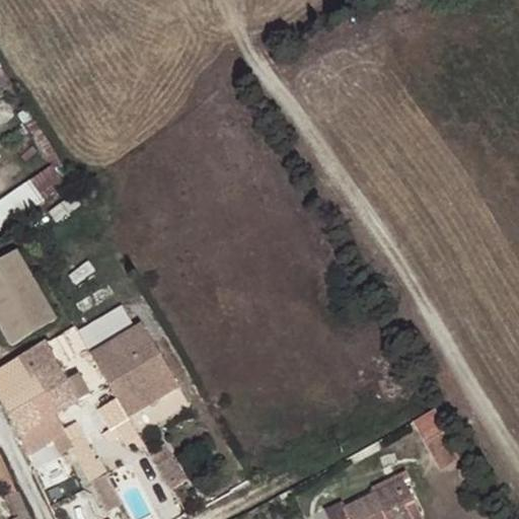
[(56,167),(0,199),(0,226),(67,188),(56,167)]
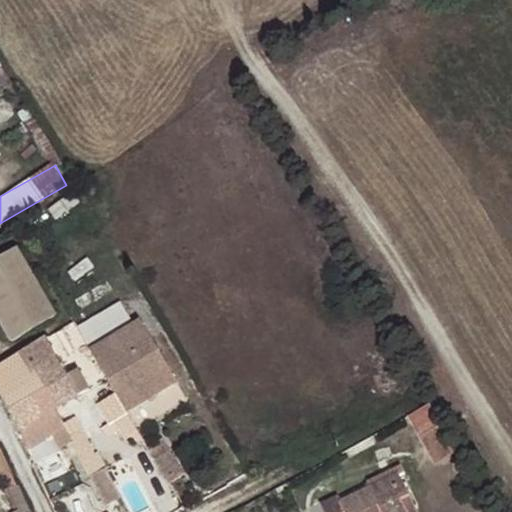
[(0,316),(14,341),(58,316),(19,249),(0,260),(0,316)]
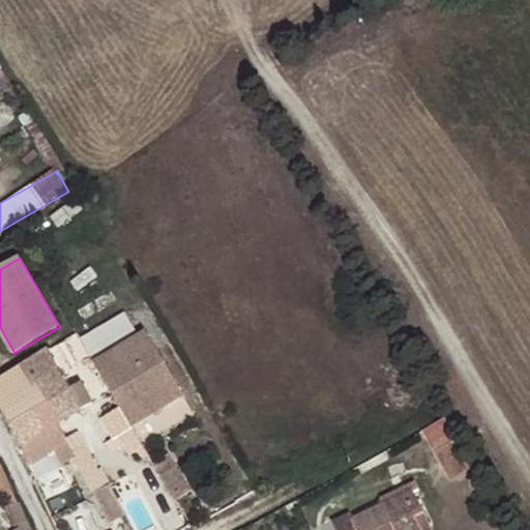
[(92,363),(130,428),(183,394),(134,313),(126,317),(124,313),(87,334),(101,358),(92,363)]
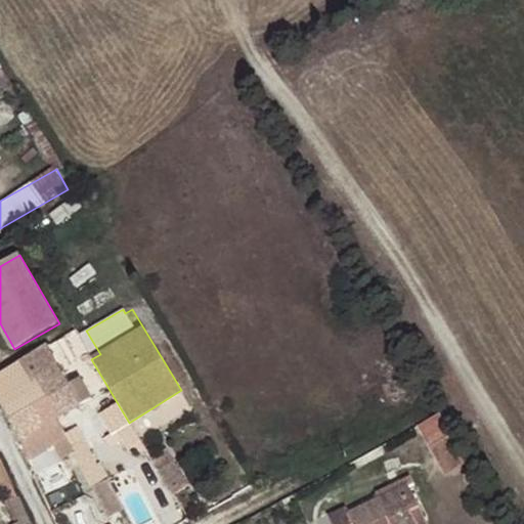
[(77,336),(91,359),(100,354),(86,331),(77,336)]
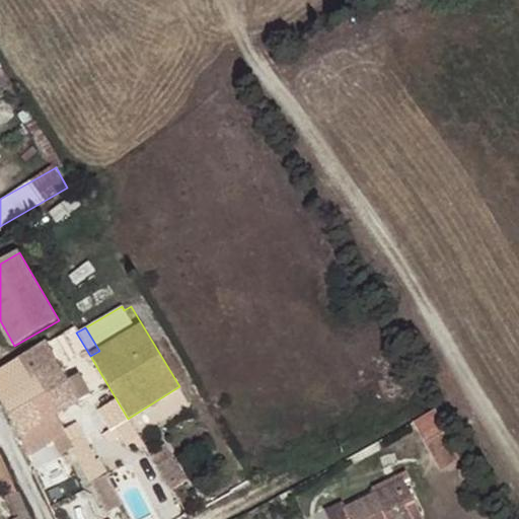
[(66,381),(46,346),(17,362),(39,398),(44,395),(55,416),(89,395),(77,374),(66,381)]
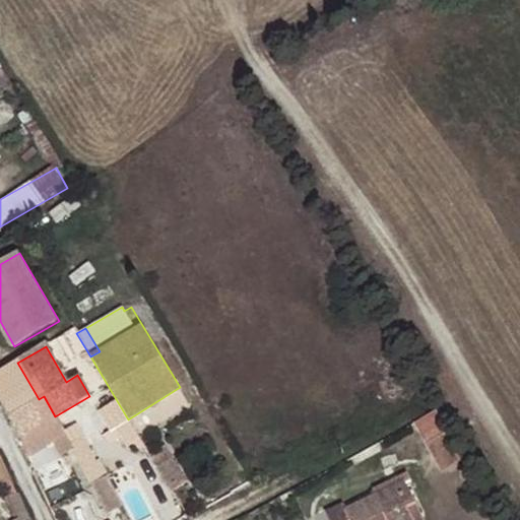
[(17,363),(0,373),(0,399),(10,416),(39,399),(17,363)]
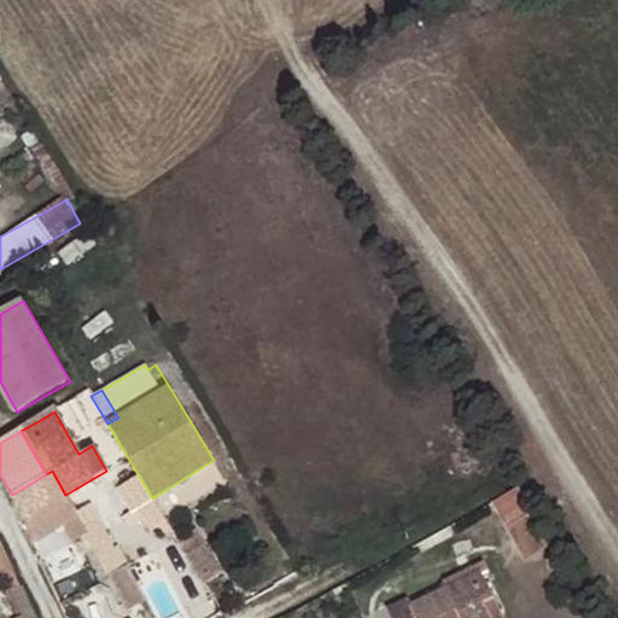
[(12,495),(25,518),(65,495),(52,471),(46,474),(12,495)]
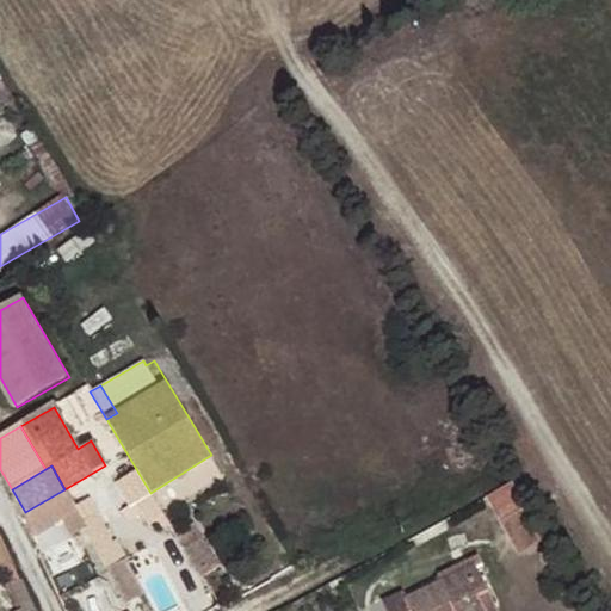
[(505,486),(489,495),(524,550),(541,541),(505,486)]
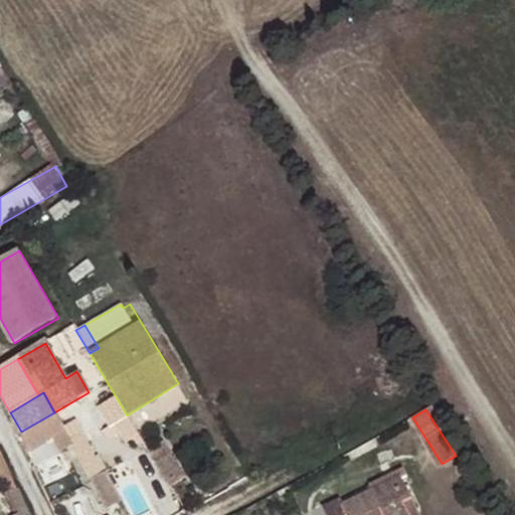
[(105,470),(98,459),(97,457),(93,458),(79,435),(69,441),(90,478),(105,470)]
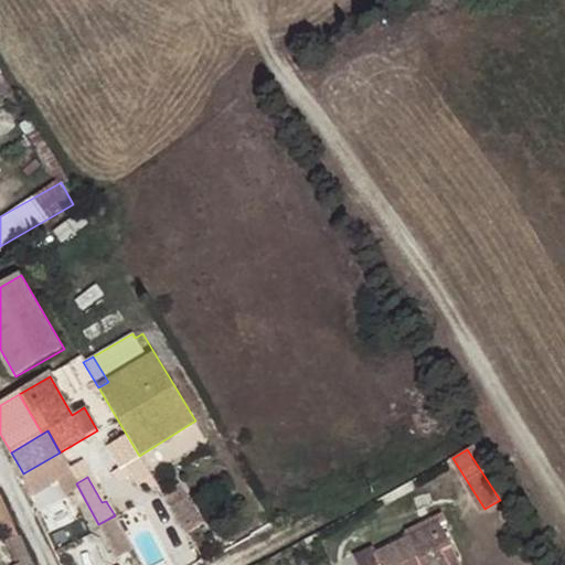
[(180,484),(162,496),(185,535),(203,525),(180,484)]
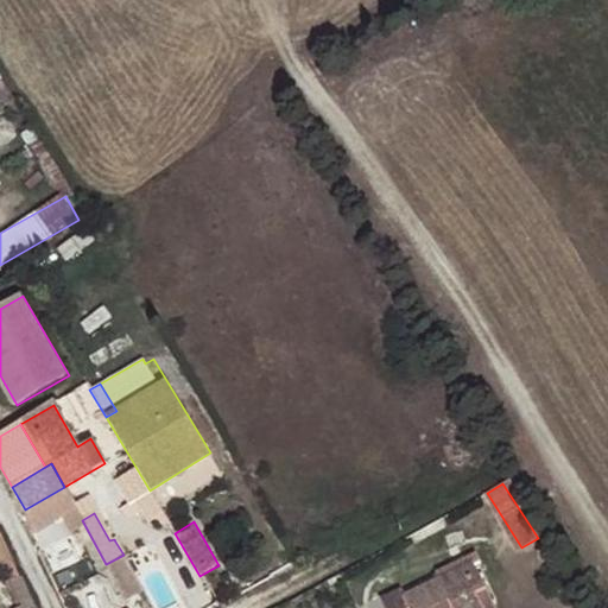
[(0,565),(12,559),(0,534),(0,565)]
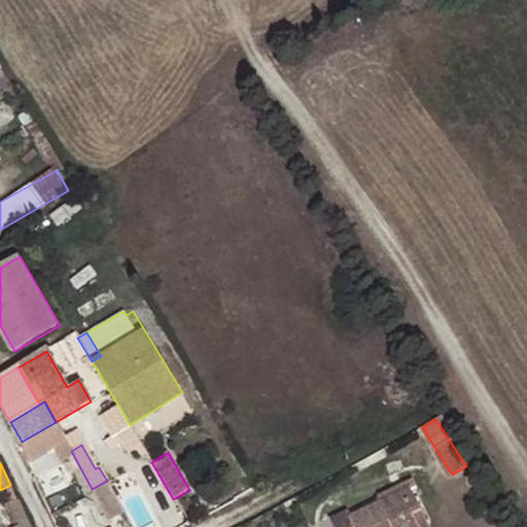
[(107,481),(92,489),(98,499),(112,491),(107,481)]
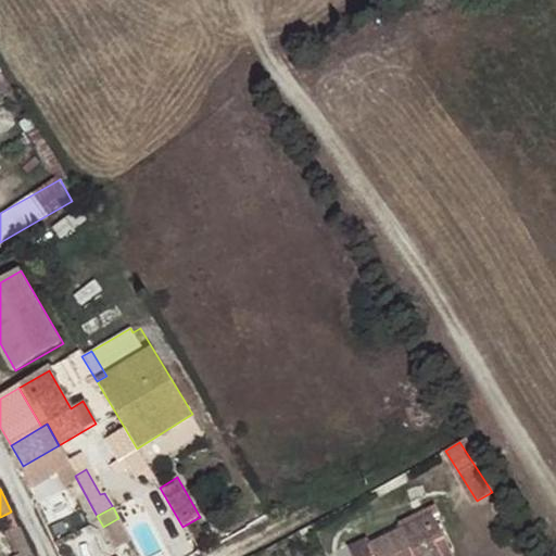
[(0,517),(0,527),(13,555),(32,555),(33,555),(11,512),(0,517)]
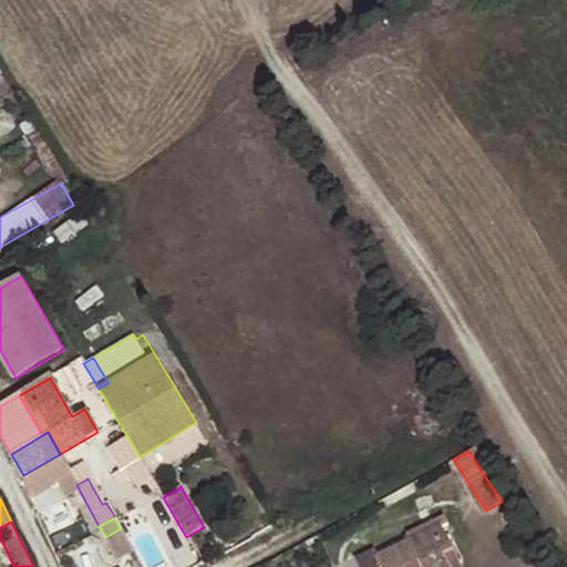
[(445,566),(443,562),(454,554),(437,523),(426,529),(430,536),(412,546),(408,538),(374,555),(371,548),(352,557),(356,566),(445,566)]
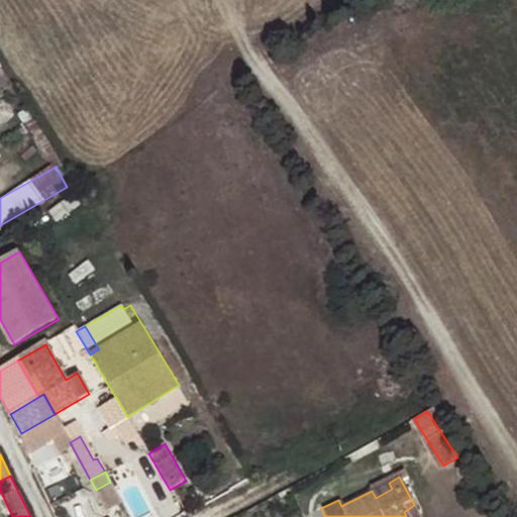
[(392,489),(389,483),(372,491),(376,498),(392,489)]
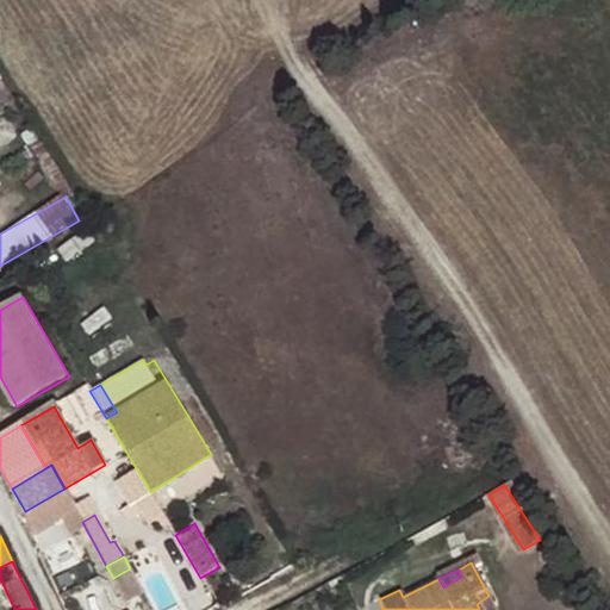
[(495,609),(489,596),(477,604),(479,609),(495,609)]
